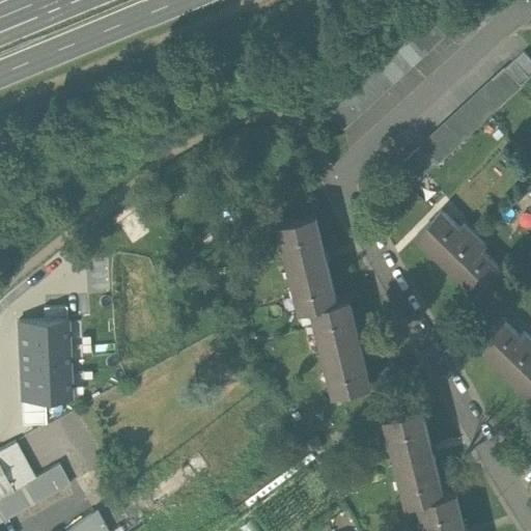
[(530,59),(523,51),(505,67),(521,84),(530,75),(530,59)]
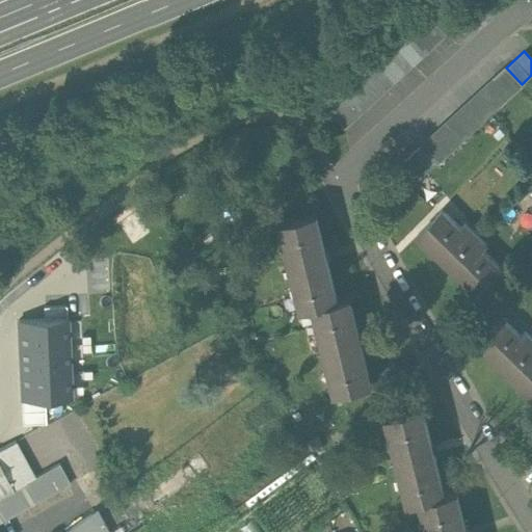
[(505,68),(421,145),(436,162),(436,163),(522,85),(505,68)]
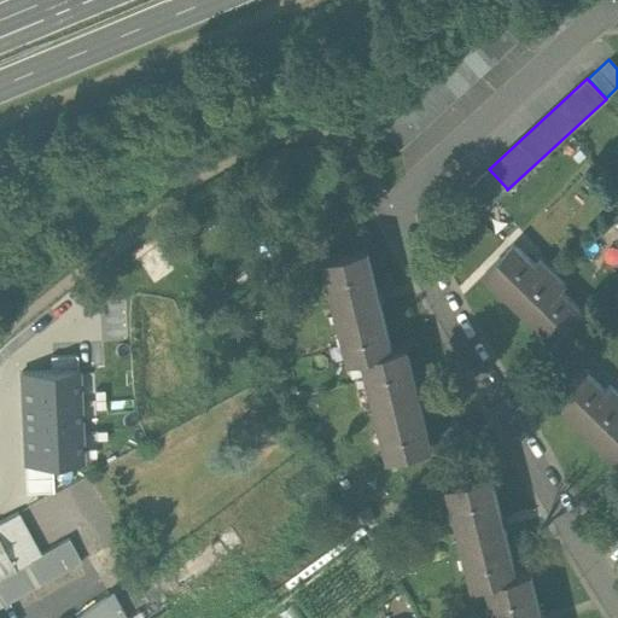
[(489,169),(458,198),(476,219),(507,188),(489,169)]
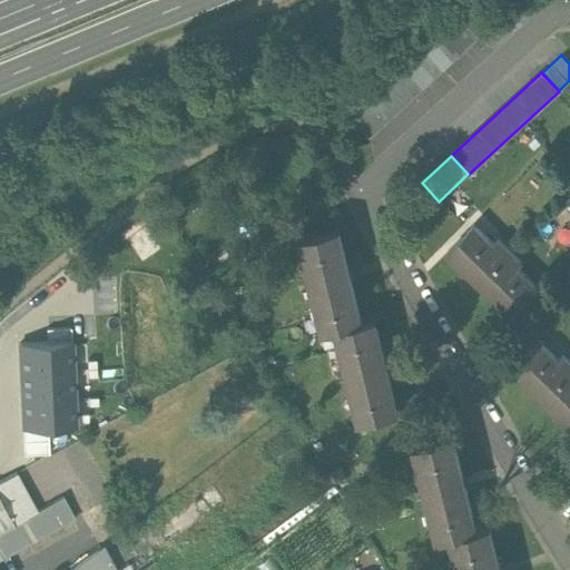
[(479,281),(510,249),(498,238),(493,243),(474,224),(448,249),(479,281)]
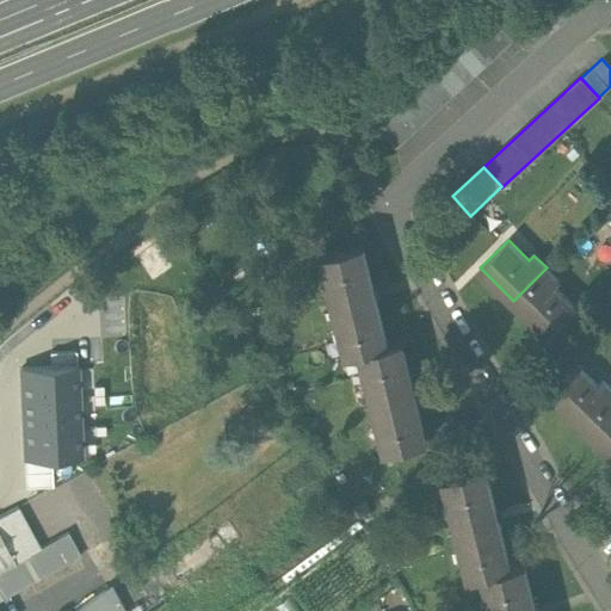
[(347,351),(388,341),(363,245),(365,244),(365,242),(321,253),(321,254),(323,254),(347,351)]
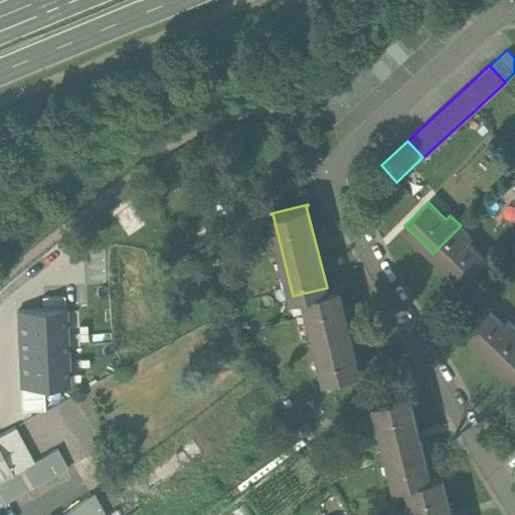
[(461,225),(433,253),(461,282),(485,258),(467,239),(471,235),(461,225)]
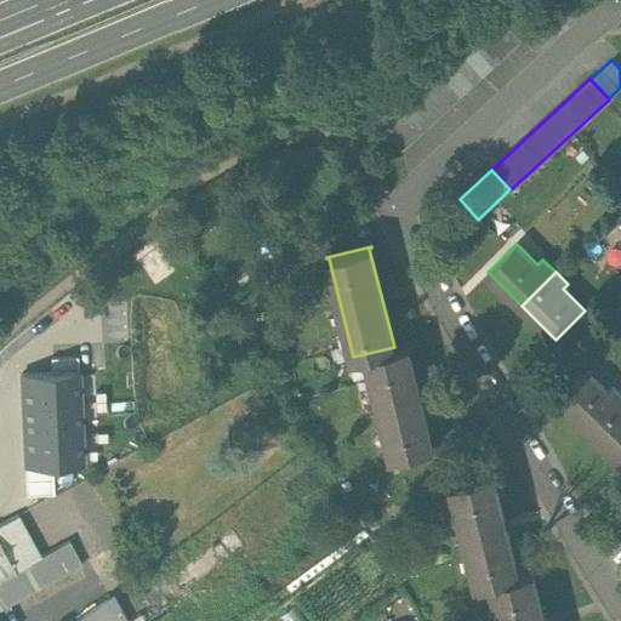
[(368,355),(408,345),(410,345),(410,342),(394,347),(353,357),(351,358),(351,359),(368,355)]
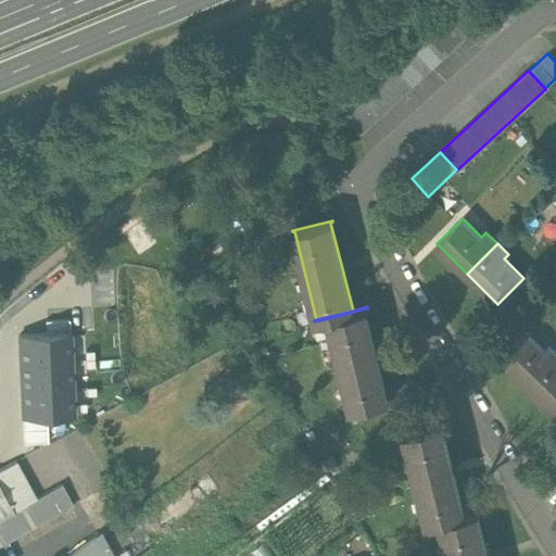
[(365,308),(329,318),(352,407),(349,407),(350,409),(390,399),(389,397),(388,399),(365,308)]
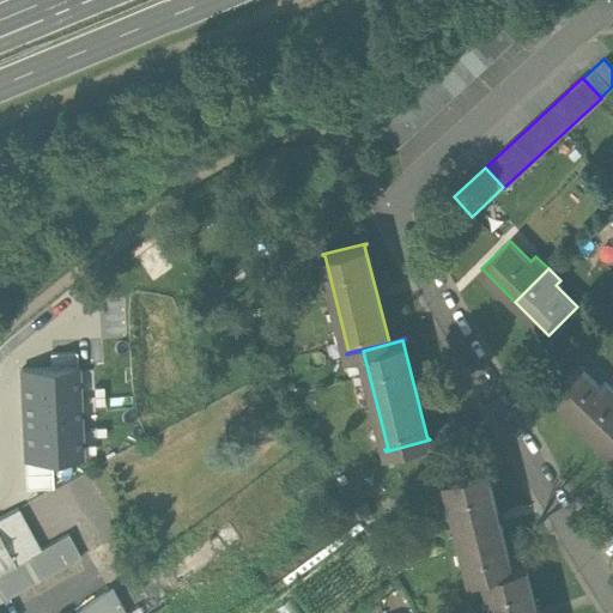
[(583,428),(612,398),(612,389),(605,382),(600,387),(580,366),(551,394),(583,428)]
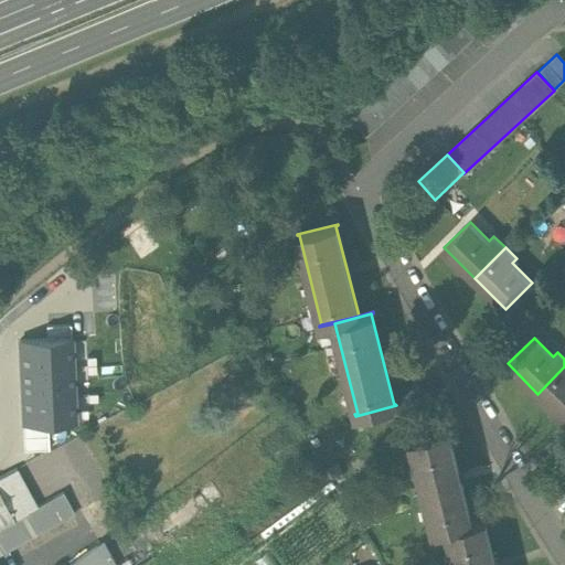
[(21,370),(73,368),(72,339),(20,341),(21,370)]
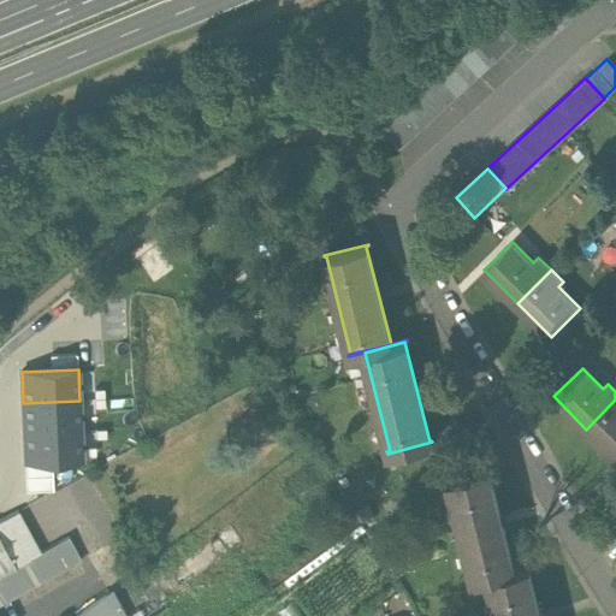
[(615,400),(586,430),(615,458),(615,400)]
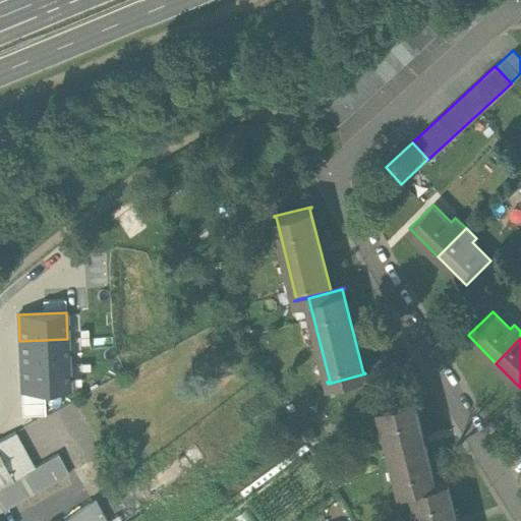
[(19,341),(20,367),(68,365),(67,339),(19,341)]
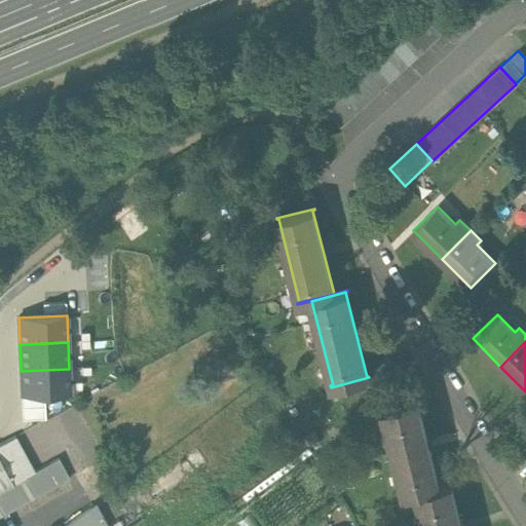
[(69,369),(21,371),(22,397),(70,395),(69,369)]
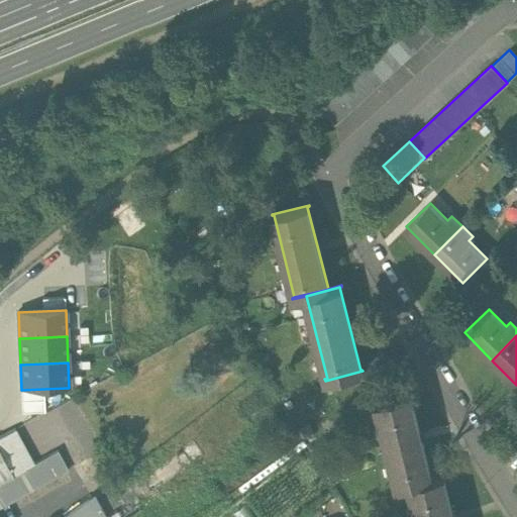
[(397,487),(430,479),(410,395),(412,395),(412,394),(374,403),(374,404),(376,404),(397,487)]
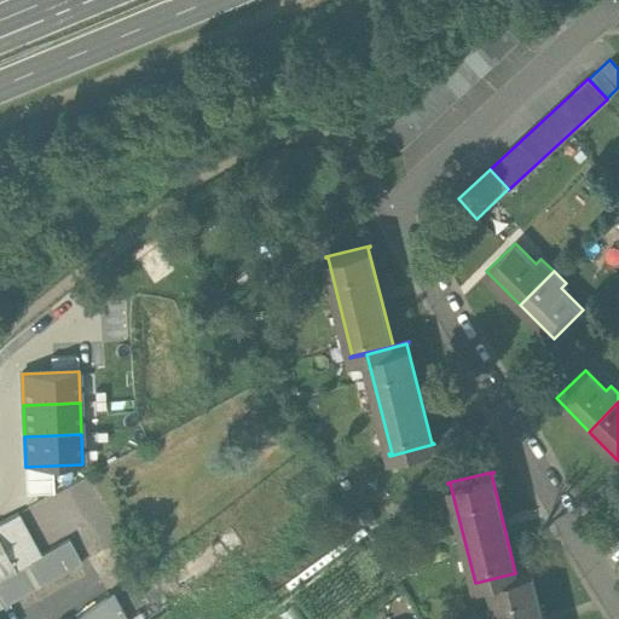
[(70,542),(16,571),(28,594),(82,565),(70,542)]
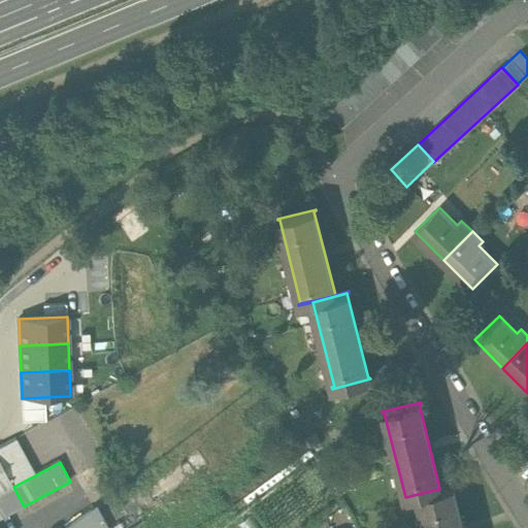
[(0,494),(13,487),(0,463),(0,494)]
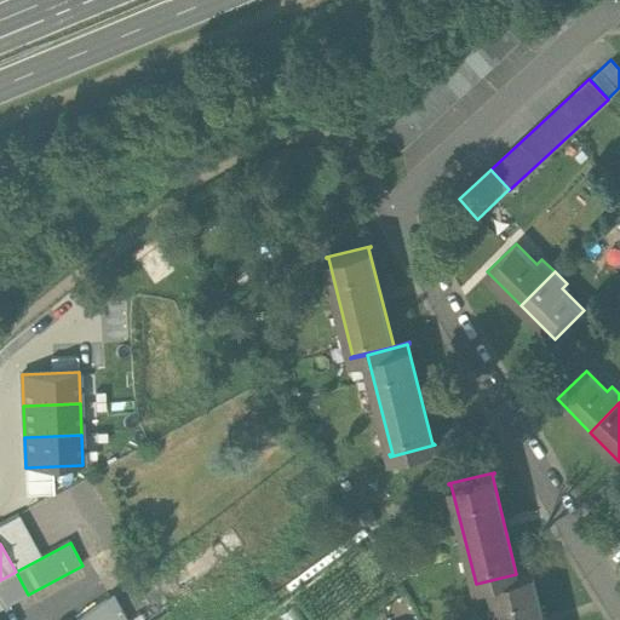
[(491,583),(530,572),(533,572),(532,570),(516,574),(476,584),(474,585),(474,586),(491,583)]
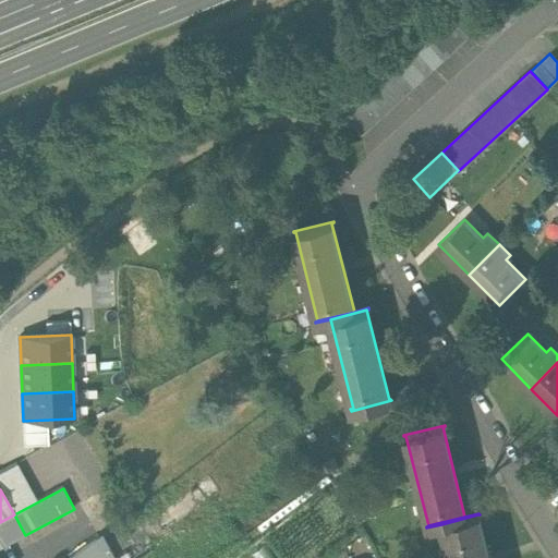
[(14,514),(0,522),(0,547),(0,548),(25,535),(14,514)]
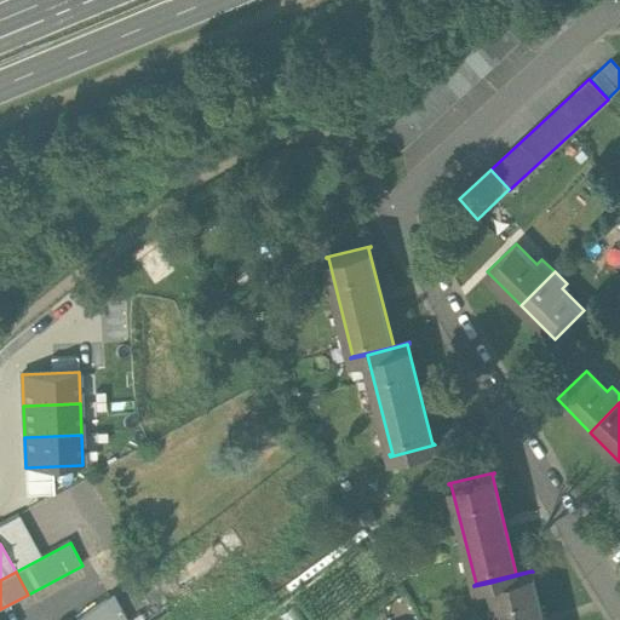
[(541,619),(530,572),(491,583),(499,619),(541,619)]
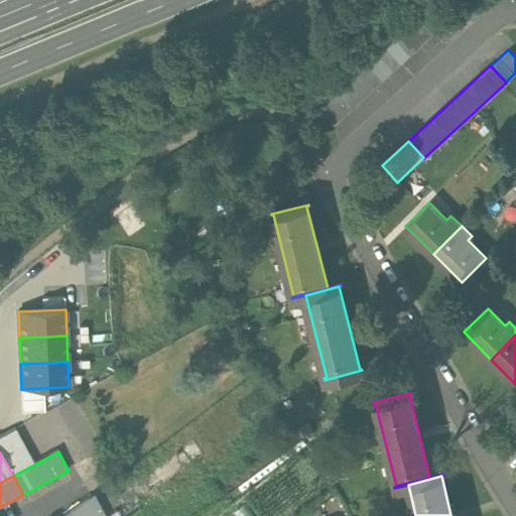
[(119,515),(116,511),(109,515),(105,515),(94,495),(68,514),(68,515),(119,515)]
